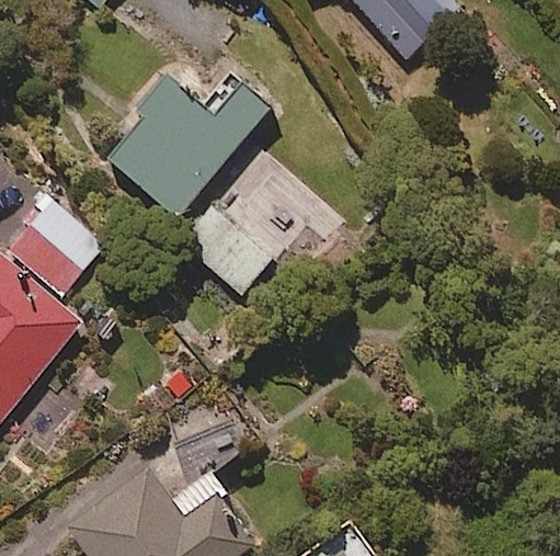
[(350,0),(403,59),(458,10),(449,0),(350,0)]
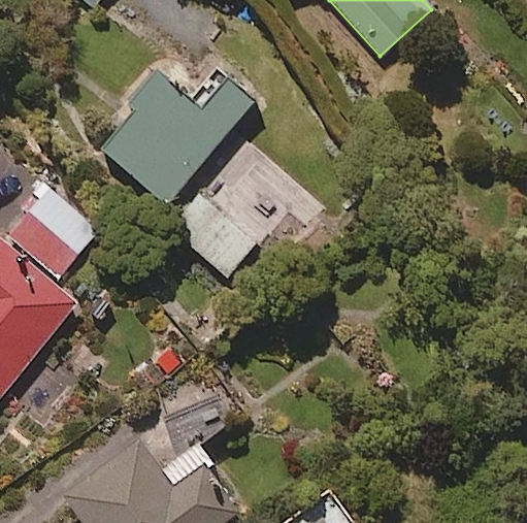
[(160,72),(131,106),(136,110),(105,146),(167,200),(255,99),(217,66),(189,98),(160,72)]
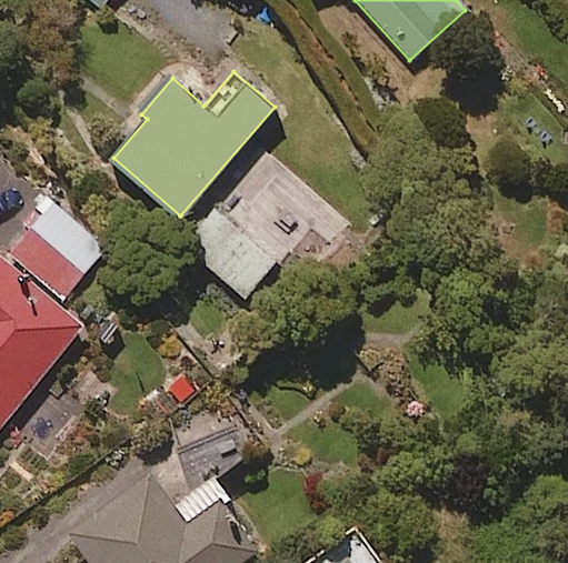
[(25,225),(31,232),(11,254),(62,300),(107,249),(49,198),(25,225)]
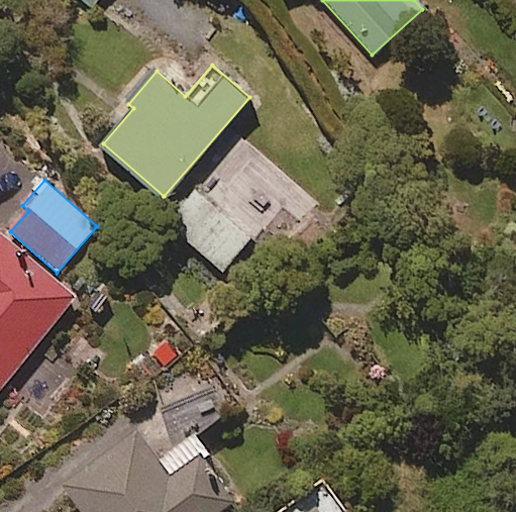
[(250,238),(196,190),(167,223),(222,272),(250,238)]
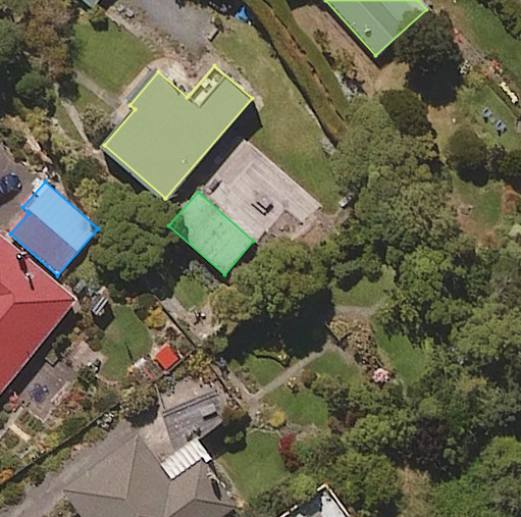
[(0,393),(75,305),(0,240),(0,393)]
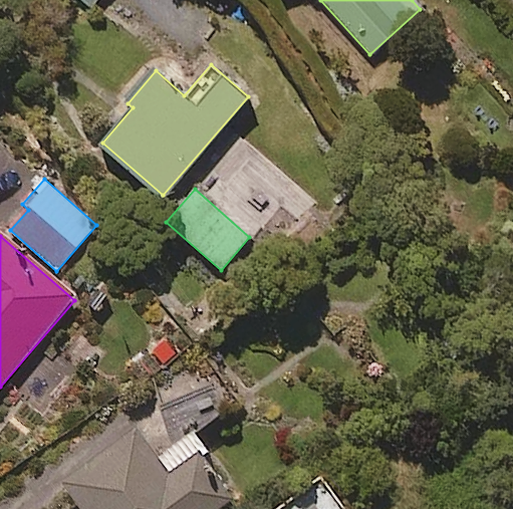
[(225,417),(211,391),(160,419),(174,445),(225,417)]
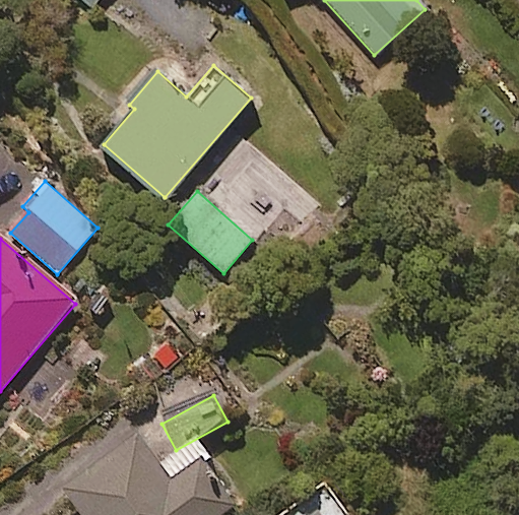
[(160,473),(139,442),(64,494),(78,514),(229,514),(238,509),(196,449),(160,473)]
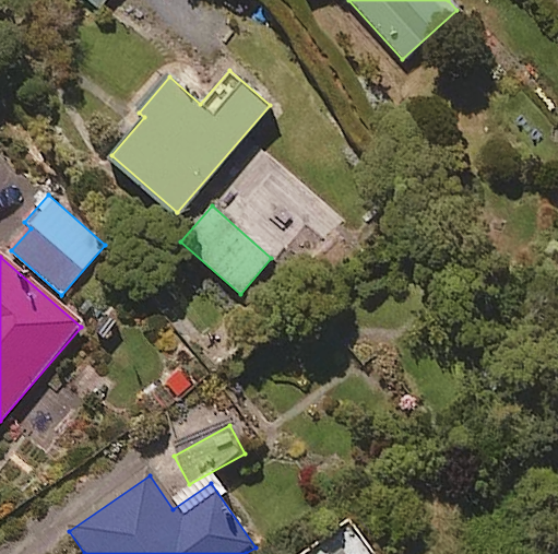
[(365,553),(347,528),(309,553),(365,553)]
